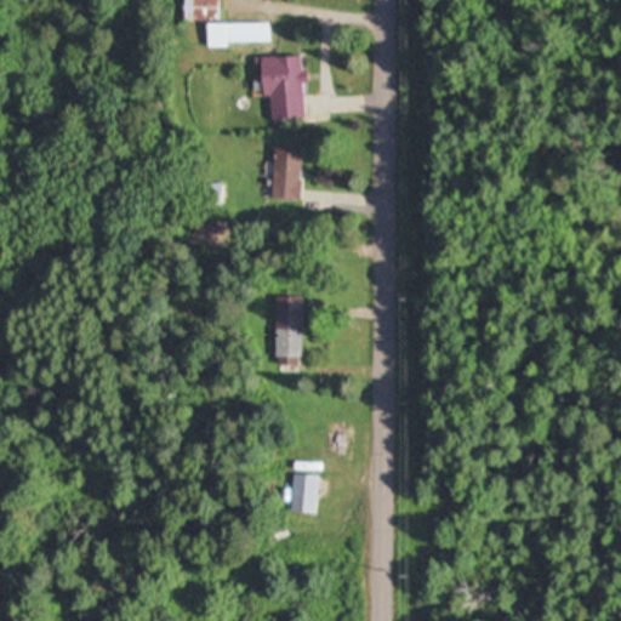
[(217,0),(183,0),(184,21),(206,21),(206,44),(269,44),(269,22),(218,22),(217,0)]
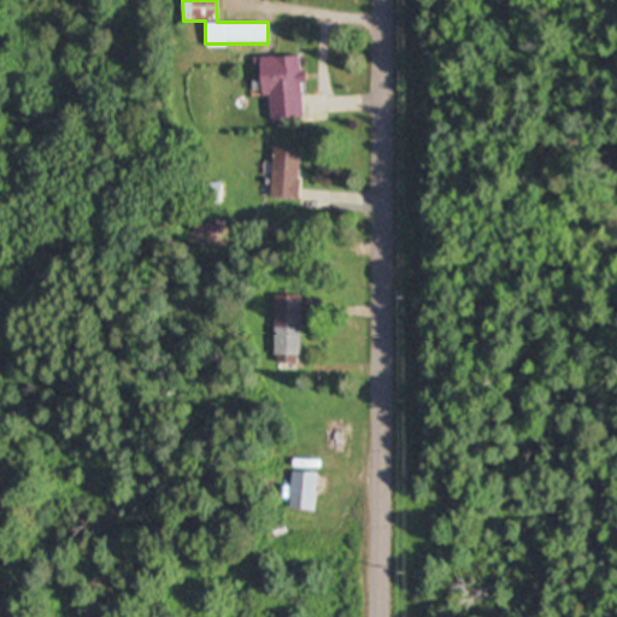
[(300,56),(259,57),(260,118),(301,117),(300,56)]
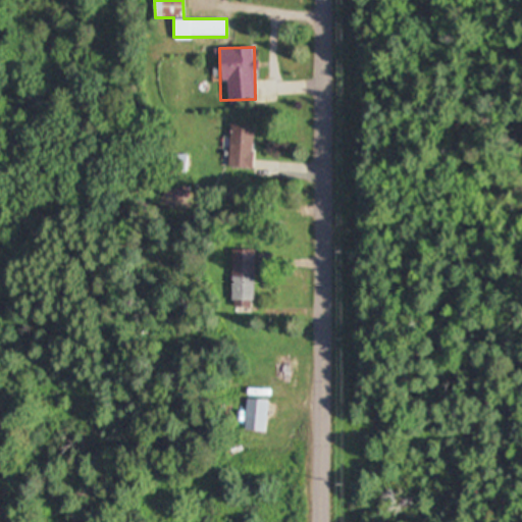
[(253,124),(228,124),(228,167),(253,167),(253,124)]
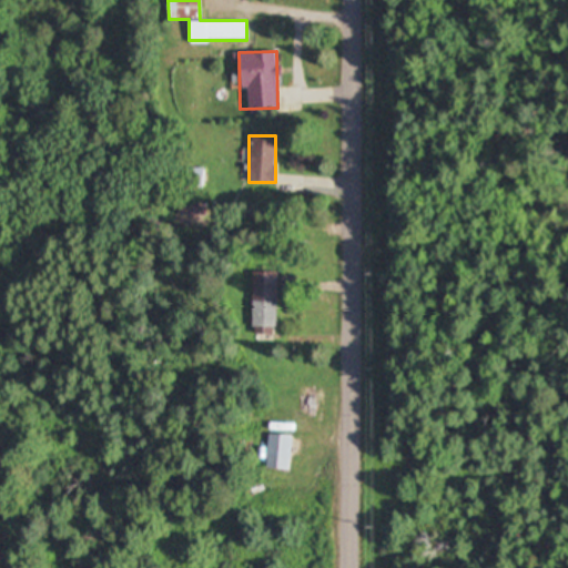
[(276,332),(276,274),(252,274),(252,332),(276,332)]
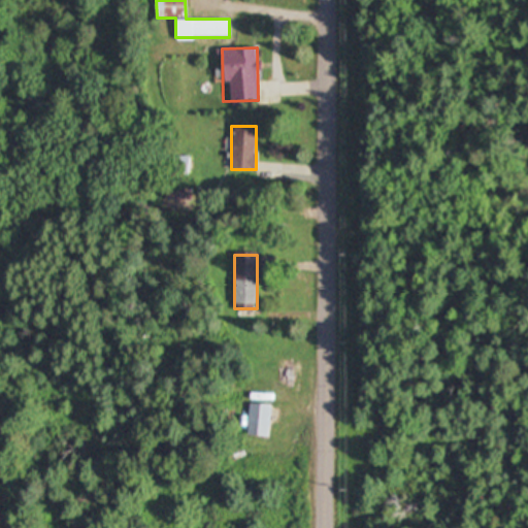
[(269,436),(272,404),(249,402),(245,434),(269,436)]
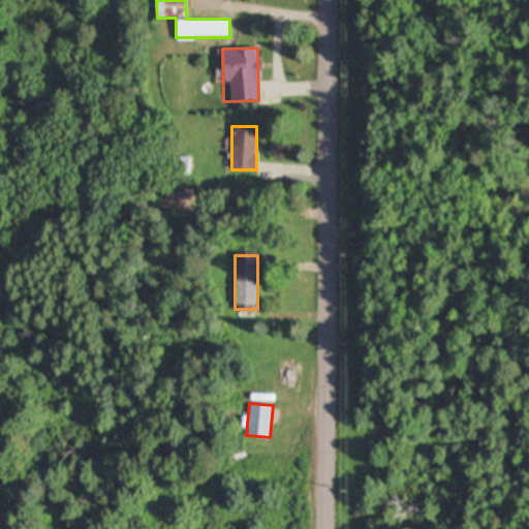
All buildings are outlined.
